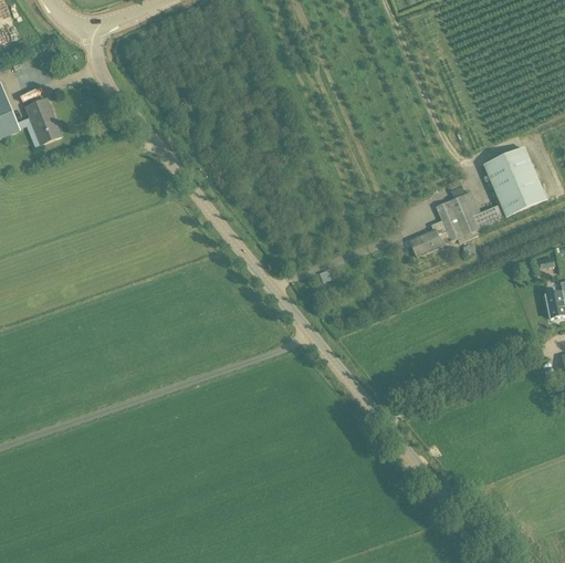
[(0,81),(0,138),(20,131),(0,81)]
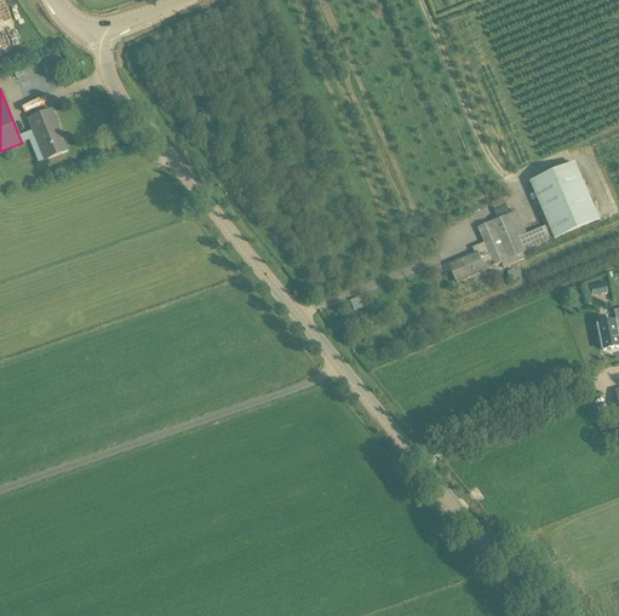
[(51,108),(27,117),(44,157),(67,148),(51,108)]
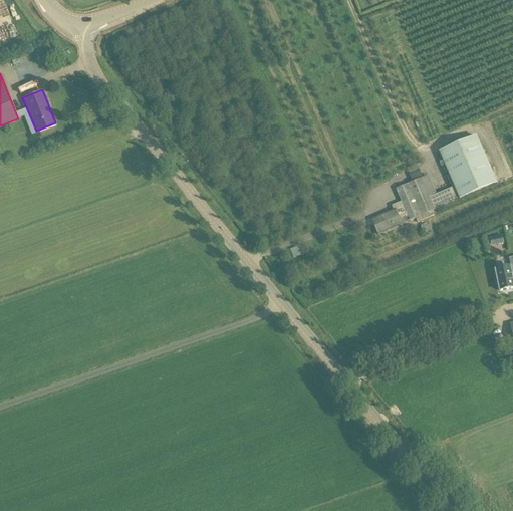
[(454,185),(435,193),(427,174),(424,175),(423,172),(421,173),(419,168),(409,172),(412,180),(396,187),(401,200),(391,204),(393,208),(371,218),(377,232),(401,222),(415,216),(417,220),(433,213),(432,209),(496,181),(476,134),(439,150),(454,185)]
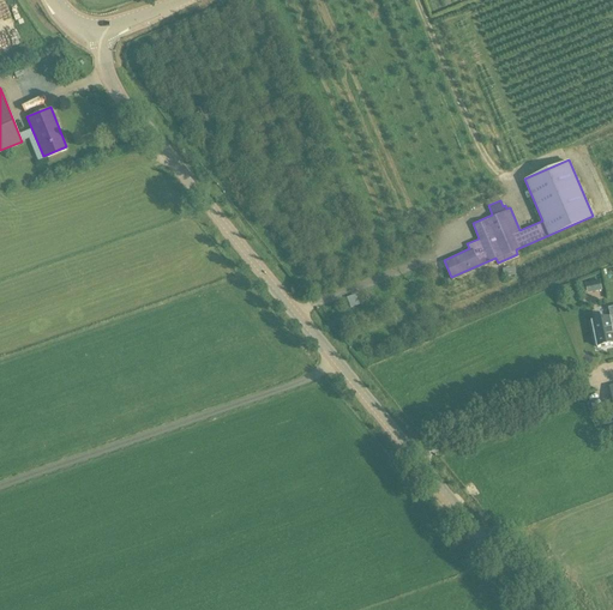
[(592,278),(593,289),(601,287),(600,277),(592,278)]
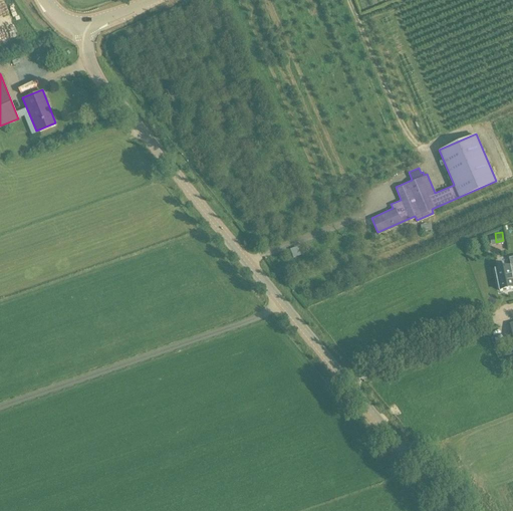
[(289,247),(292,255),(300,252),(297,244),(289,247)]
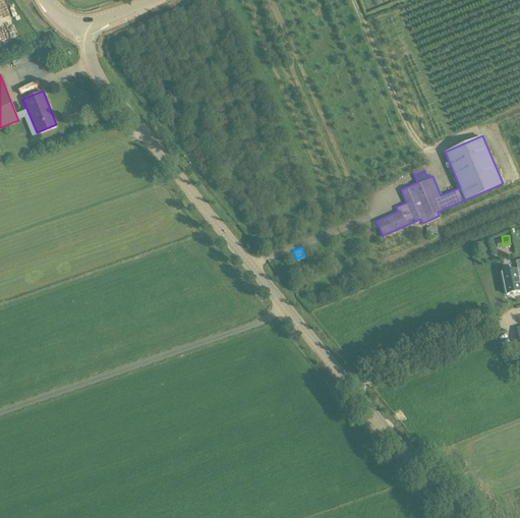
[(519,259),(516,261),(518,272),(503,275),(506,293),(519,290),(519,259)]
